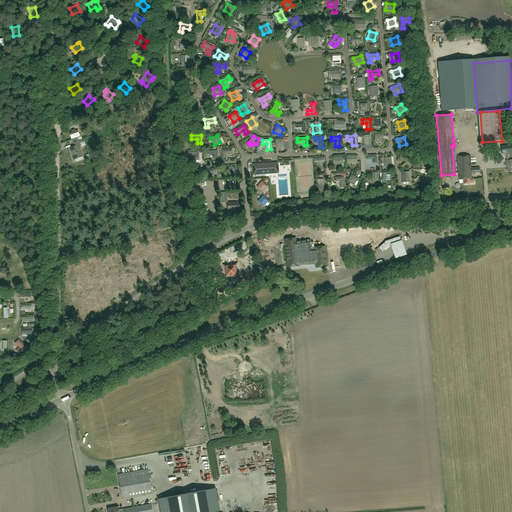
[(73,154),(75,159),(83,157),(80,146),(81,146),(80,141),(74,144),(75,147),(71,148),(73,154)]
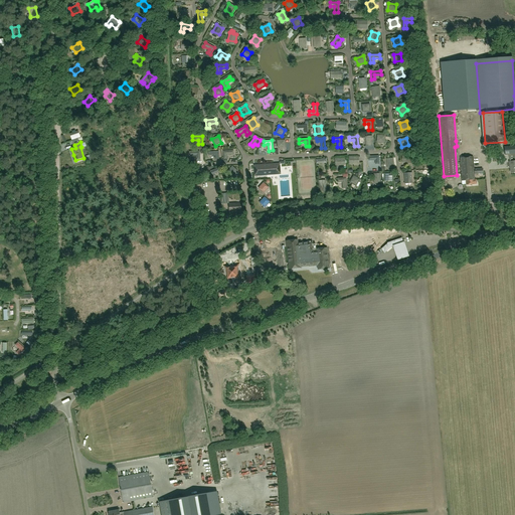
[(514,146),(504,147),(505,155),(509,154),(514,154),(514,146)]
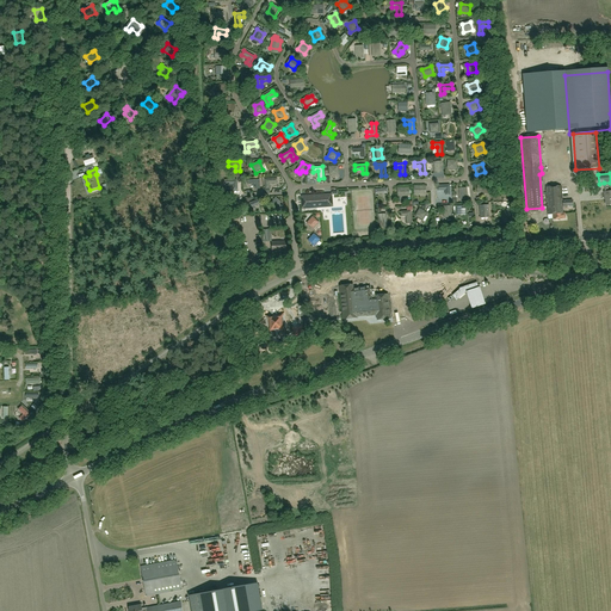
[(259,179),(247,180),(248,185),(255,184),(255,189),(260,189),(259,179)]
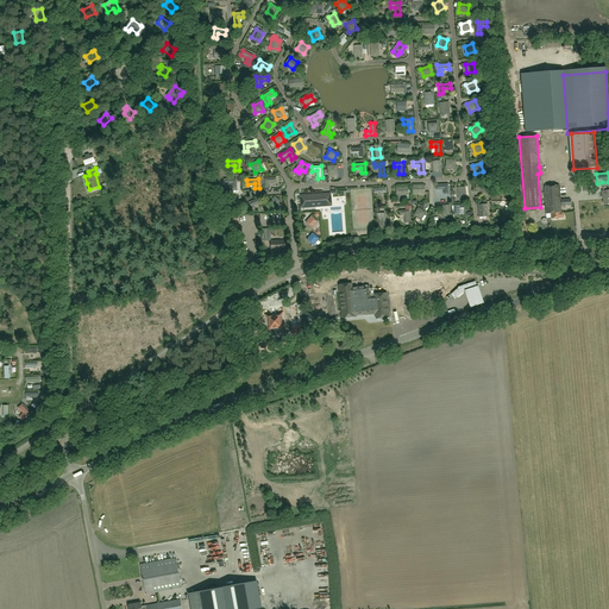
[(264,179),(264,188),(269,188),(269,183),(276,183),(276,179),(264,179)]
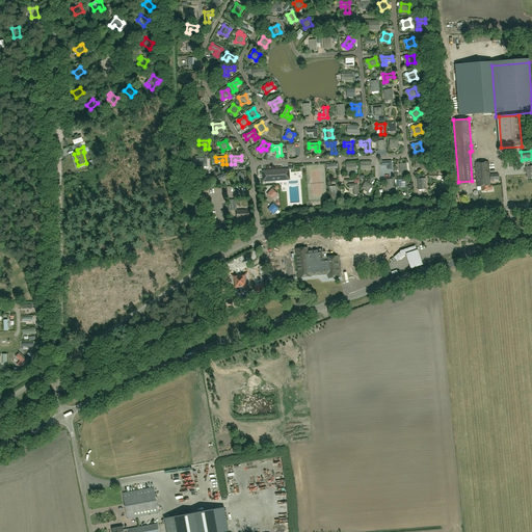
[(391,161),(380,162),(381,166),(388,165),(388,169),(392,169),(391,161)]
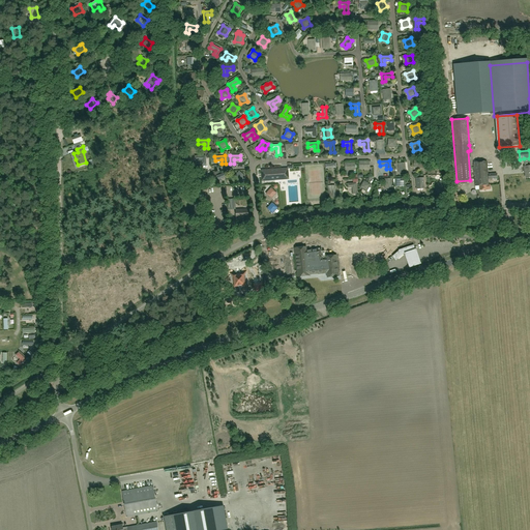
[(479,186),(479,190),(488,189),(491,189),(490,184),(489,185),(487,162),(473,163),(475,186),(479,186)]
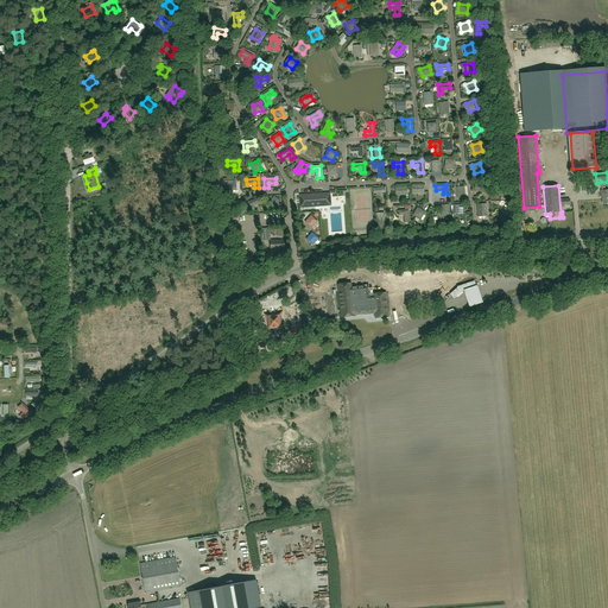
[(330,194),(303,195),(299,196),(301,208),(304,208),(321,207),(331,206),(331,201),(330,194)]
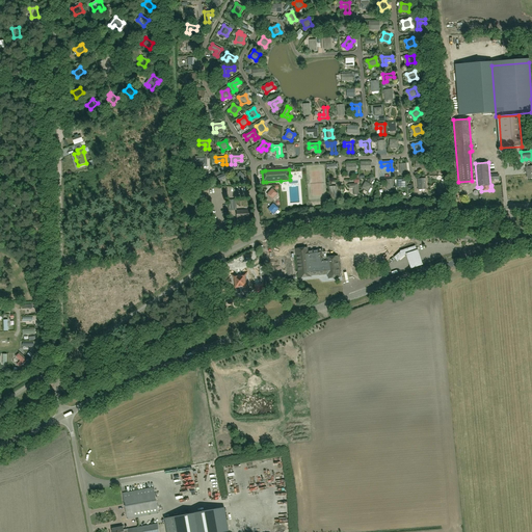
[(206,182),(211,179),(206,171),(196,178),(198,182),(205,179),(206,182)]
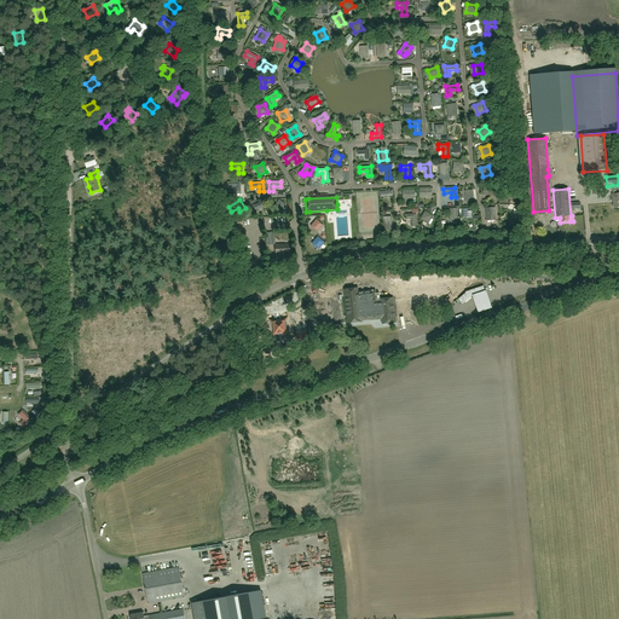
[(279,213),(287,207),(279,200),(272,207),(279,213)]
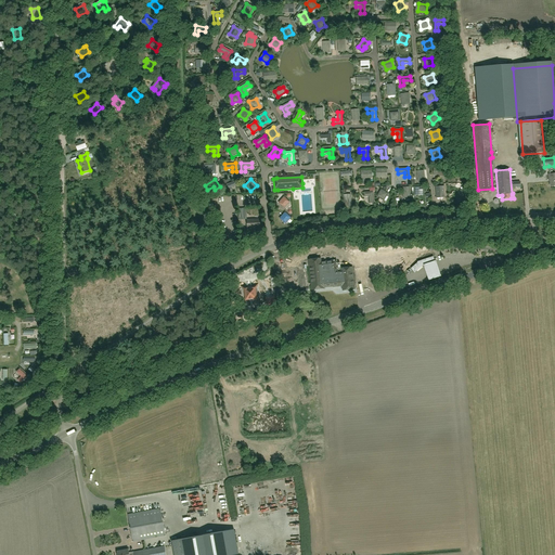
[(236,181),(226,185),(227,190),(239,184),(236,181)]
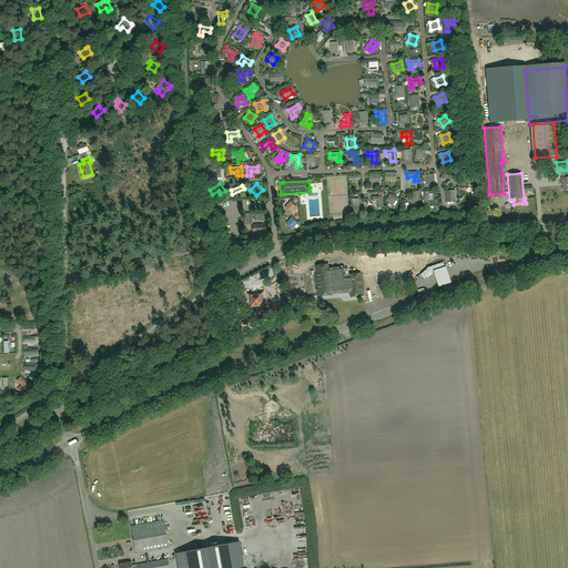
[(386,201),(393,205),(397,198),(391,194),(386,201)]
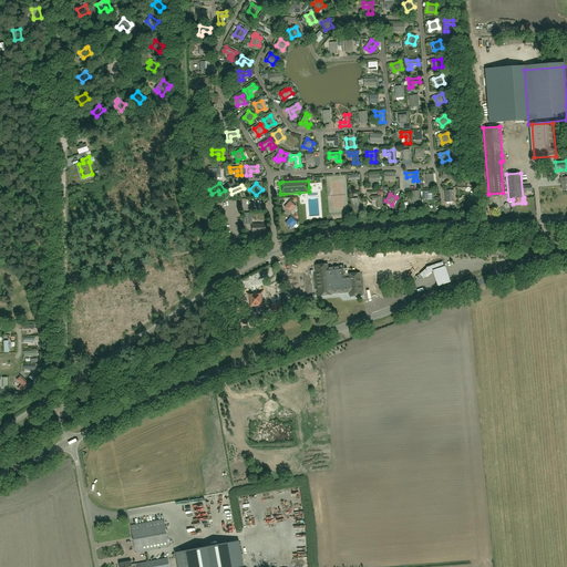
[(372,200),(377,200),(378,207),(381,207),(381,196),(372,197),(372,200)]
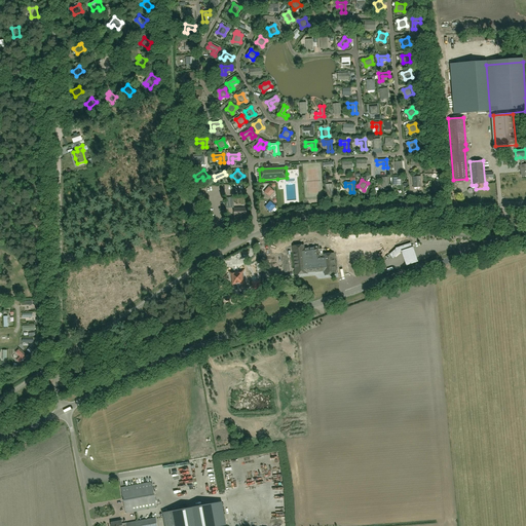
[(269,197),(274,191),(269,186),(264,192),(269,197)]
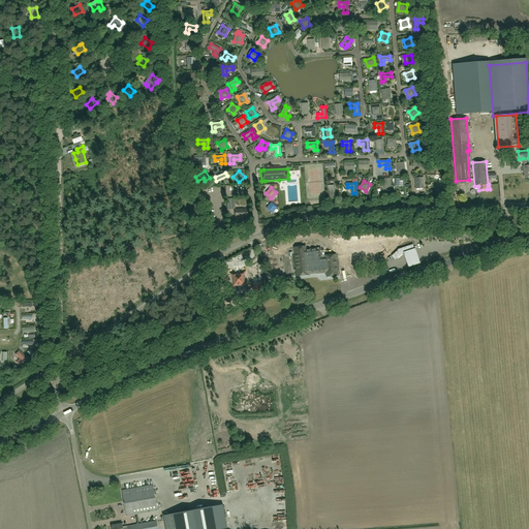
[(272,201),(266,208),(272,213),(277,207),(272,201)]
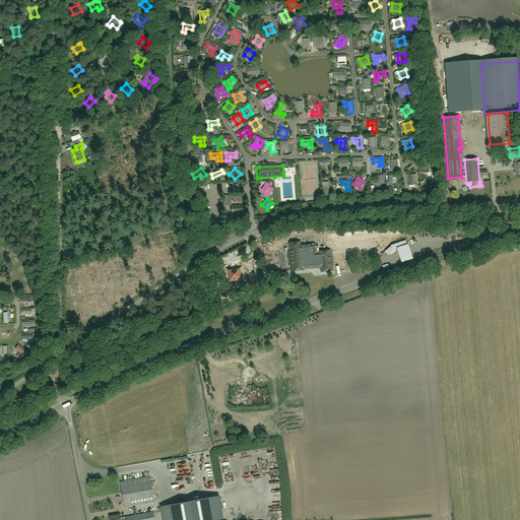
[(244,205),(231,206),(232,214),(244,213),(244,205)]
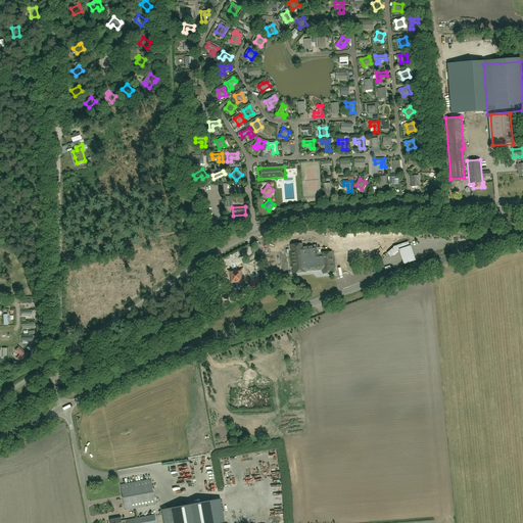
[(387,253),(390,257),(397,251),(410,247),(409,242),(393,247),(387,253)]
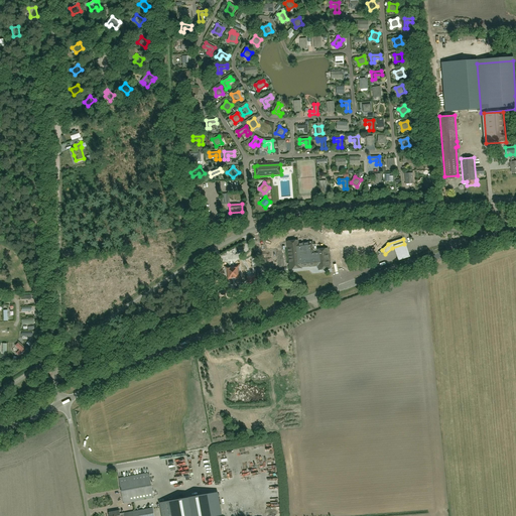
[(298,244),(297,241),(287,242),(290,269),(300,268),(300,267),(309,266),(309,267),(318,266),(318,270),(330,269),(329,265),(330,265),(330,262),(329,262),(329,258),(330,258),(329,256),(328,256),(328,249),(316,250),(315,244),(312,245),(312,242),(298,244)]
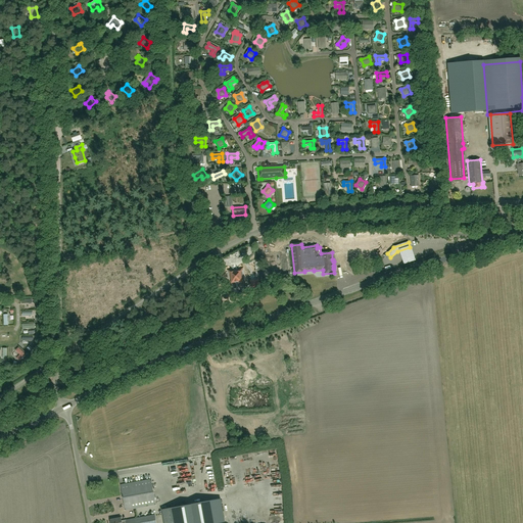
[(228,272),(230,285),(243,283),(242,270),(228,272)]
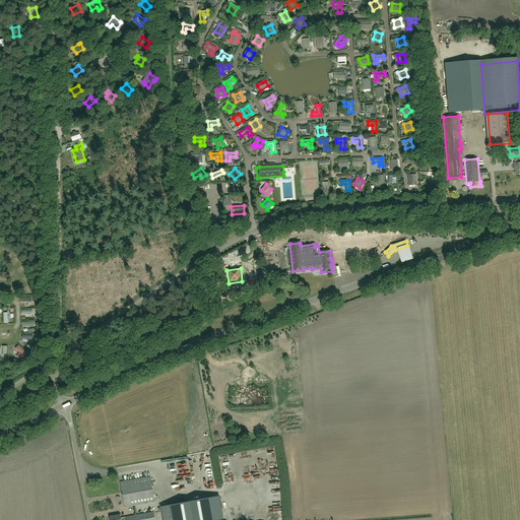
[(249,286),(258,285),(257,277),(249,278),(249,286)]
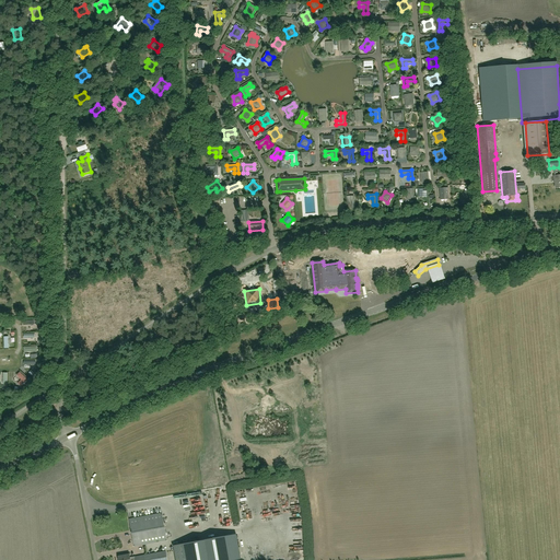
[(22,380),(18,384),(21,387),(27,380),(20,372),(16,375),(22,380)]
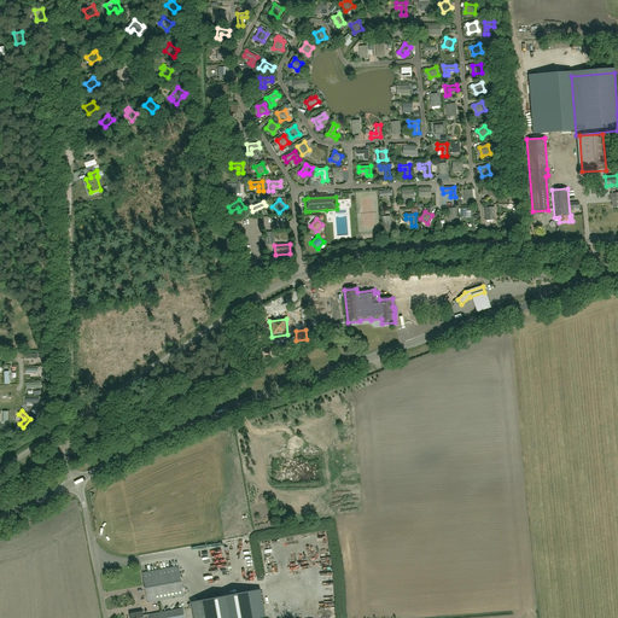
[(251,524),(252,507),(243,507),(242,524),(251,524)]
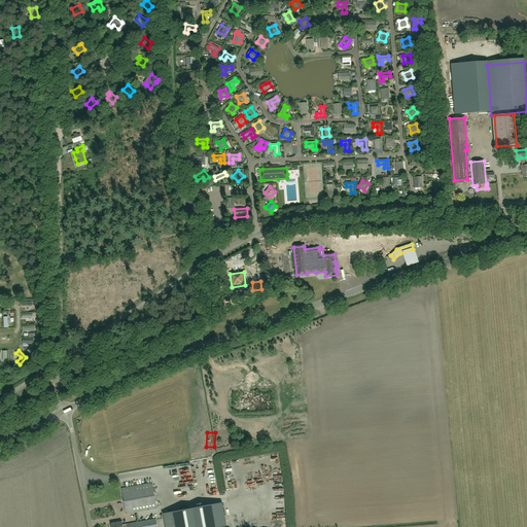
[(121,489),(126,514),(156,508),(152,483),(121,489)]
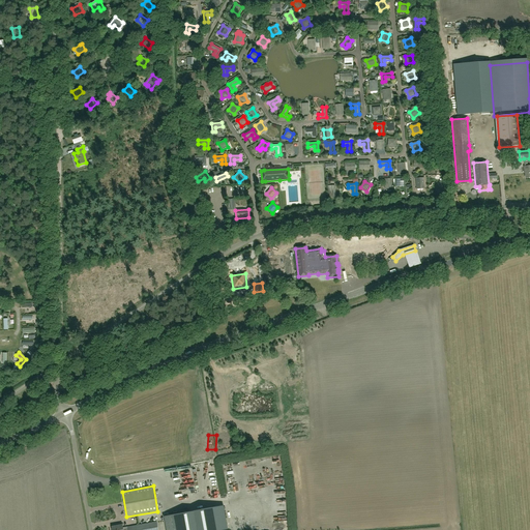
[(164,517),(166,529),(225,529),(228,529),(224,505),(187,512),(164,517)]
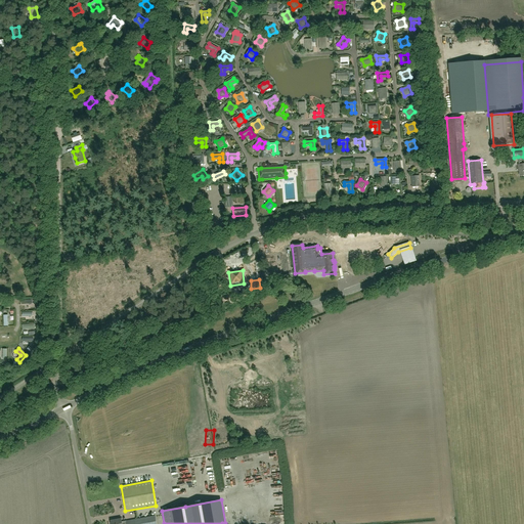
[(256,505),(237,506),(237,512),(244,512),(244,513),(246,513),(246,517),(249,517),(249,512),(256,512),(256,505)]
